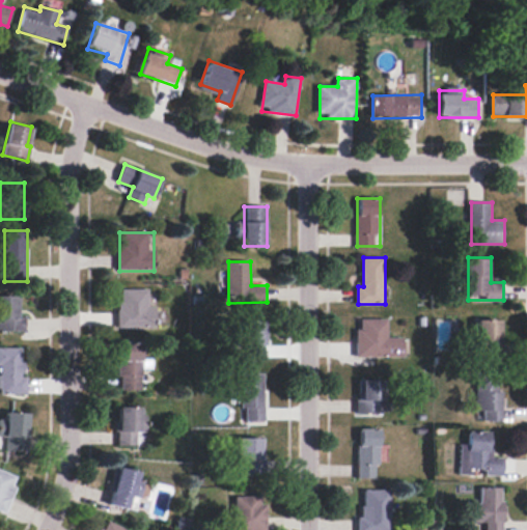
[(120,328),(157,328),(157,307),(150,307),(150,289),(120,289),(120,328)]
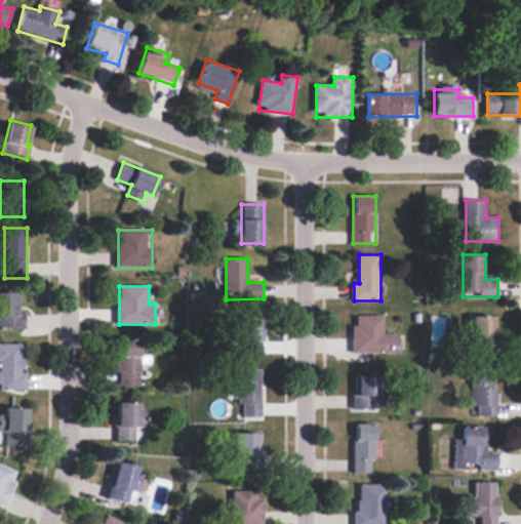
[(0,328),(26,328),(26,314),(22,314),(22,293),(0,293),(0,328)]
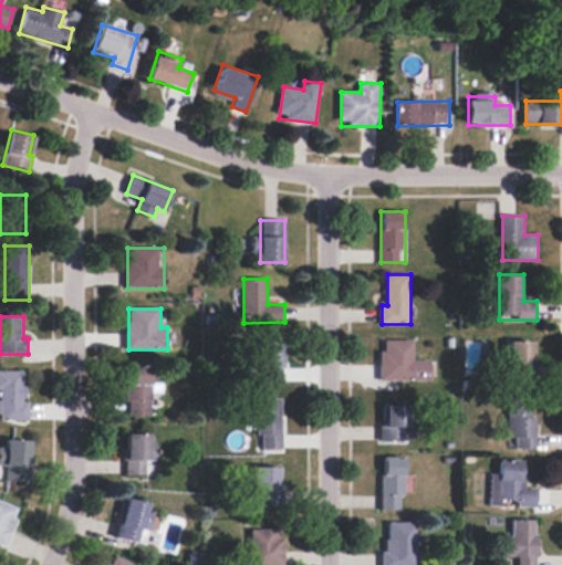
[(415,339),(382,339),(382,380),(433,380),(433,359),(415,359),(415,339)]
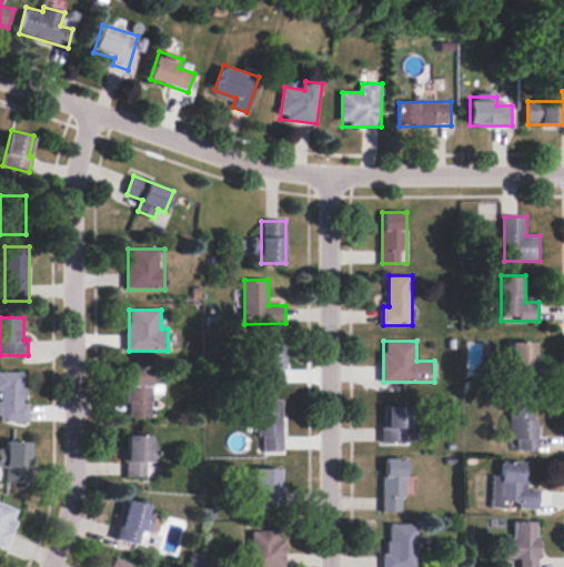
[(537,343),(511,343),(511,385),(537,385),(537,343)]
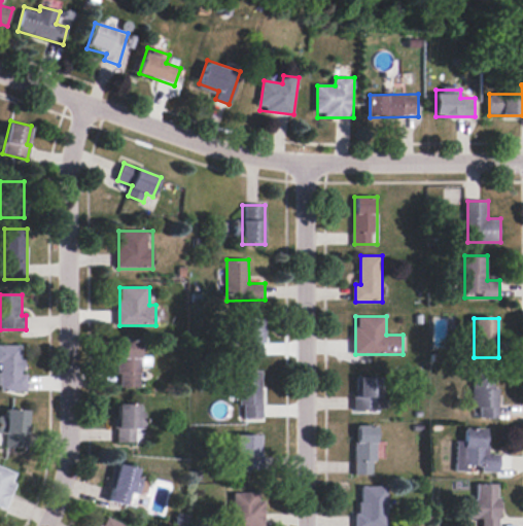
[(265,356),(265,319),(244,319),(244,356),(265,356)]
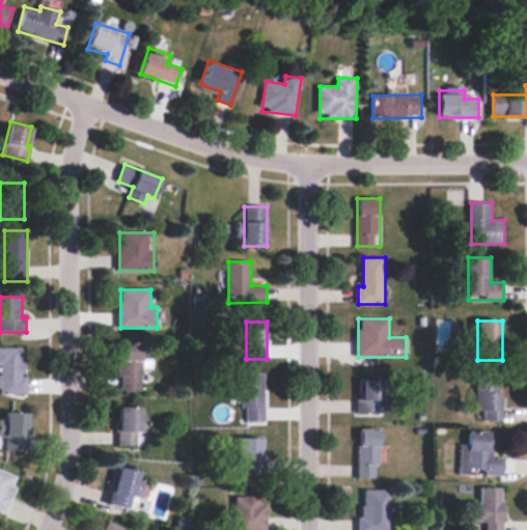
[(144,391),(144,342),(121,342),(121,391),(144,391)]
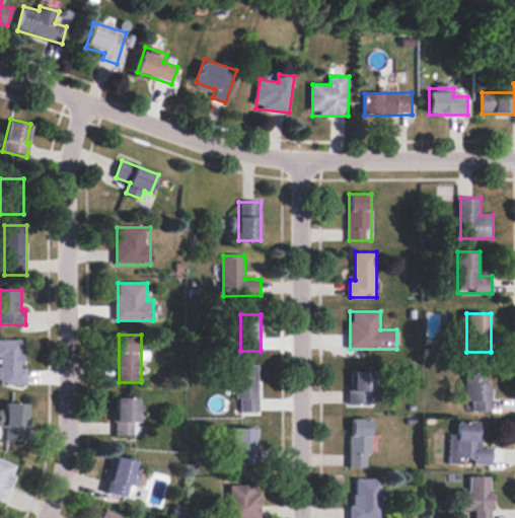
[(0,385),(27,386),(27,368),(23,368),(23,340),(0,340),(0,385)]
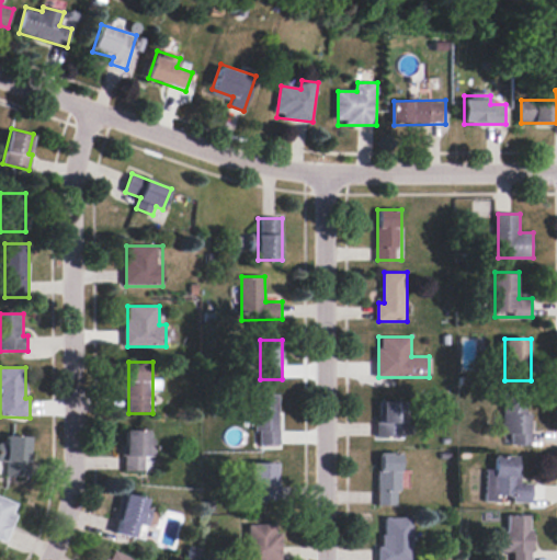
[(531,445),(531,393),(506,393),(506,435),(512,435),(512,445),(531,445)]
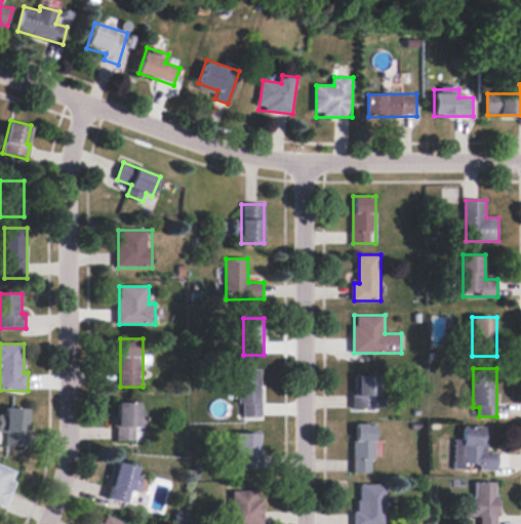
[(263,369),(241,369),(241,417),(263,417),(263,369)]
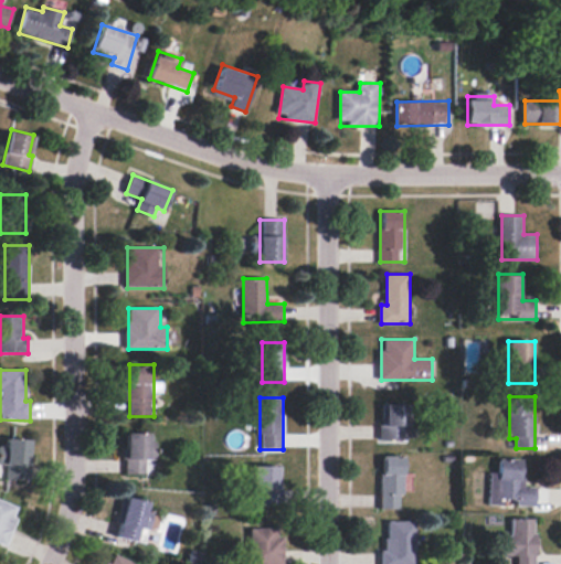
[(383,440),(411,440),(411,405),(383,405),(383,440)]
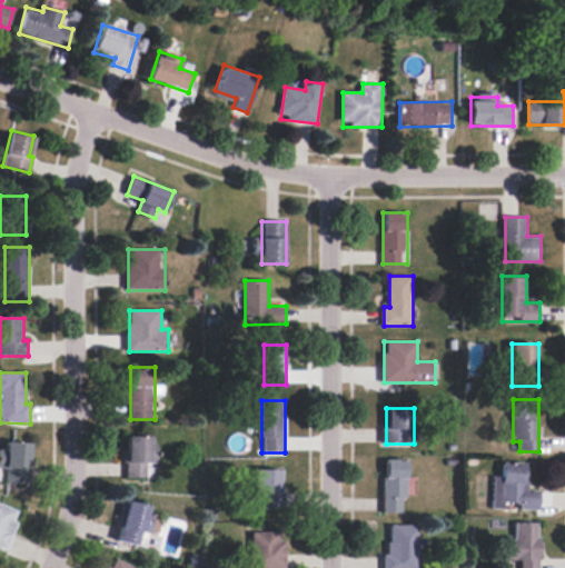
[(128,478),(149,478),(149,464),(157,464),(157,438),(128,438),(128,478)]
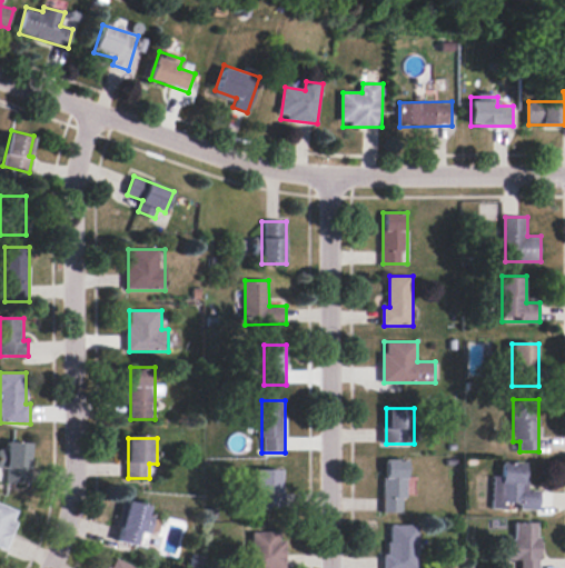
[(0,447),(0,467),(8,467),(7,484),(29,485),(30,441),(7,440),(7,448),(0,447)]
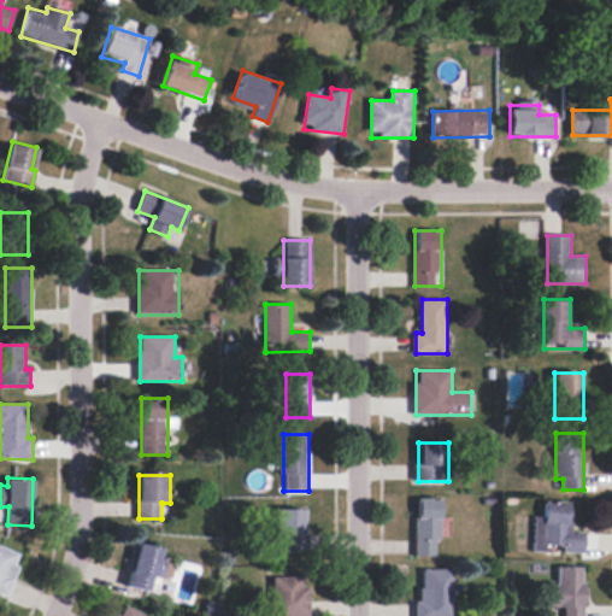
[(442,498),(418,498),(418,555),(442,555),(442,498)]
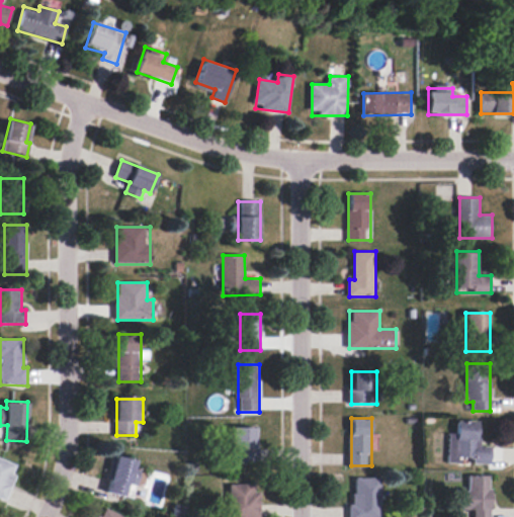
[(493,464),(493,446),(481,446),(481,421),(458,421),(458,432),(450,432),(450,463),(493,464)]
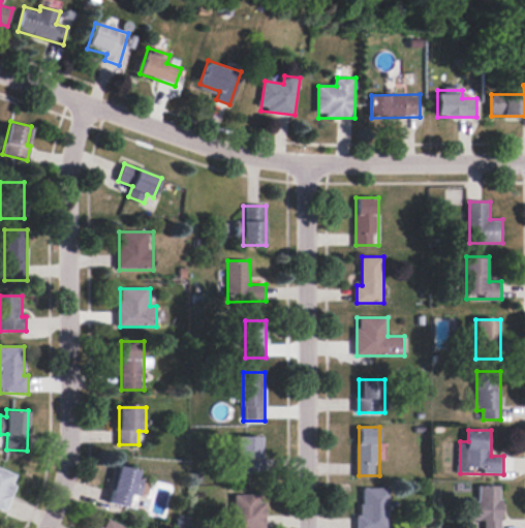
[(240,471),(265,471),(265,436),(240,436),(240,471)]
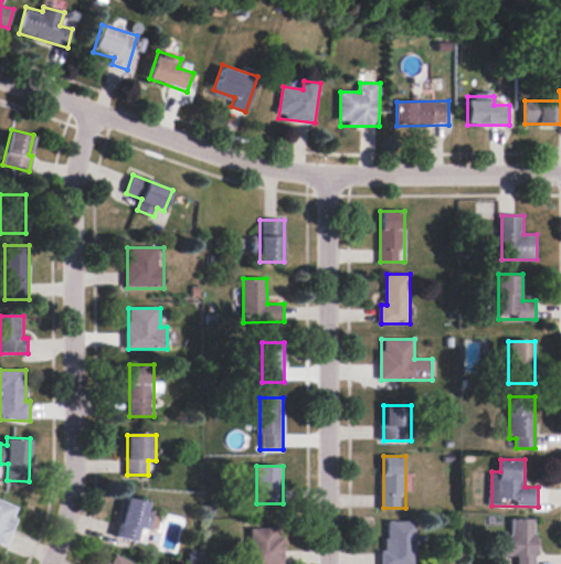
[(146,543),(154,503),(126,498),(119,538),(146,543)]
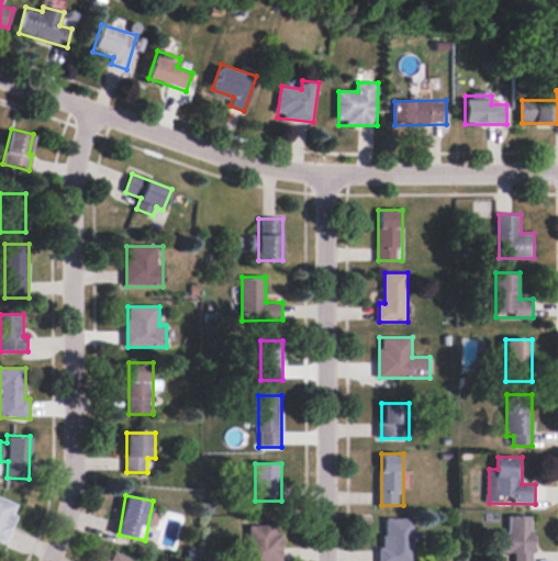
[(21,505),(0,497),(0,539),(9,542),(21,505)]
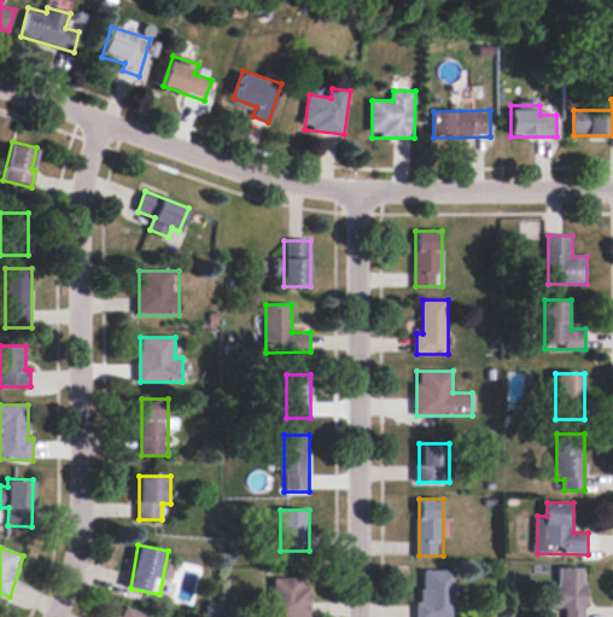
[(552,586),(552,609),(566,609),(566,616),(587,616),(587,568),(560,568),(561,586),(552,586)]
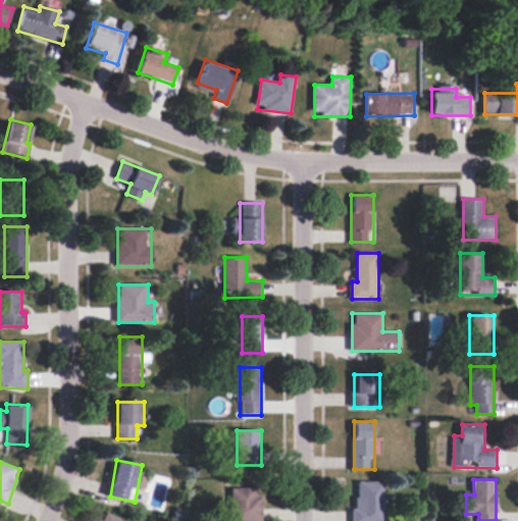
[(356,520),(385,520),(385,481),(356,481),(356,520)]
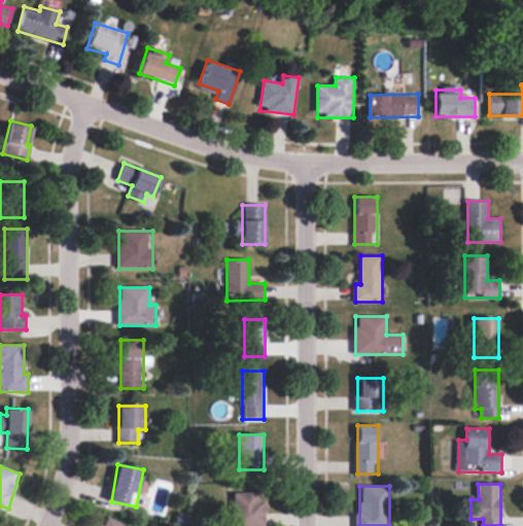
[(265,525),(265,492),(233,492),(233,525),(265,525)]
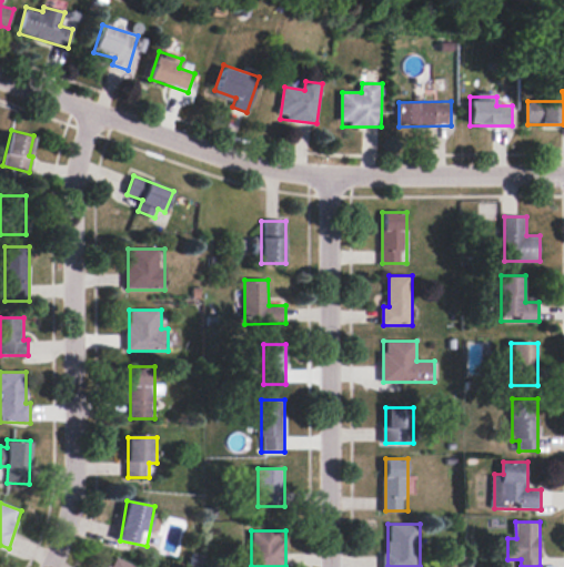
[(107,566),(137,566),(114,557),(111,565),(109,564),(107,566)]
